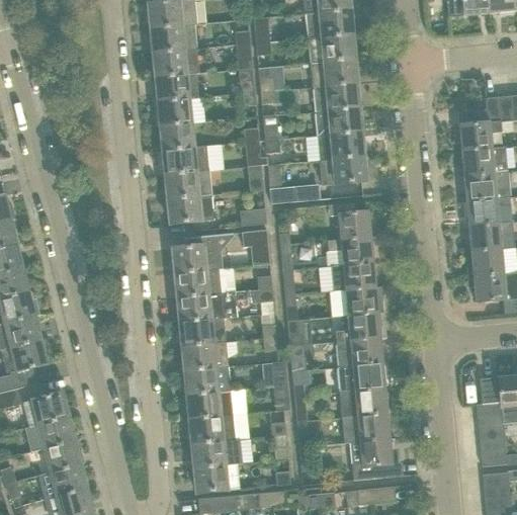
[(170,0),(148,2),(151,27),(194,23),(197,22),(195,0),(170,0)]
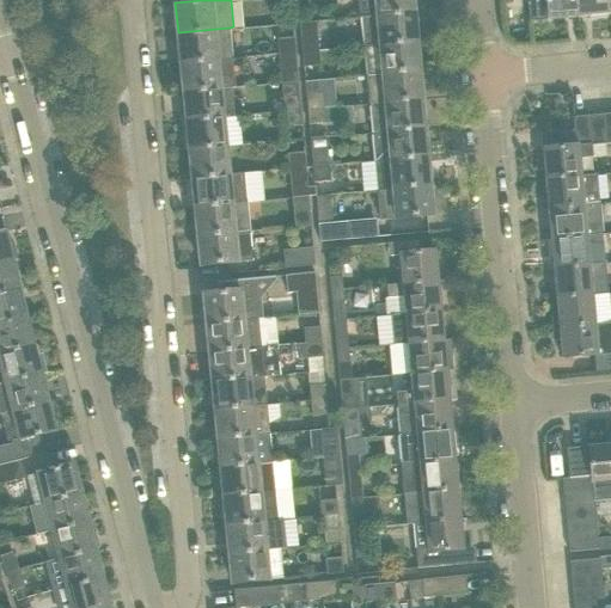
[(378,13),(414,11),(413,0),(356,0),(359,16),(378,13)]
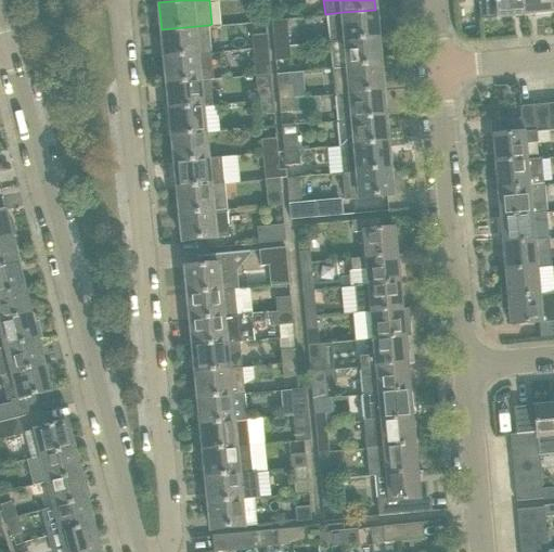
[(478,0),(480,17),(525,13),(523,0),(478,0)]
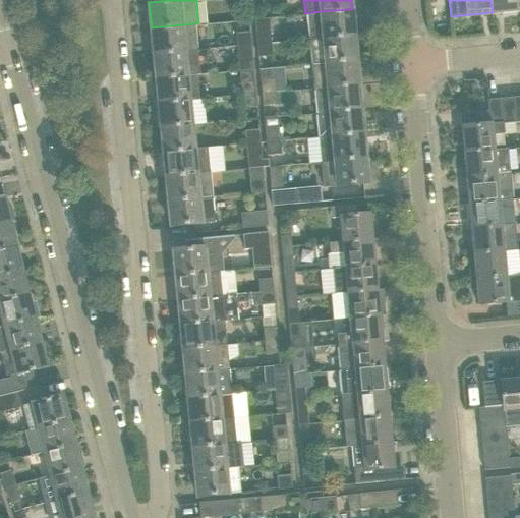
[(518,9),(517,0),(490,0),(493,12),(518,9)]
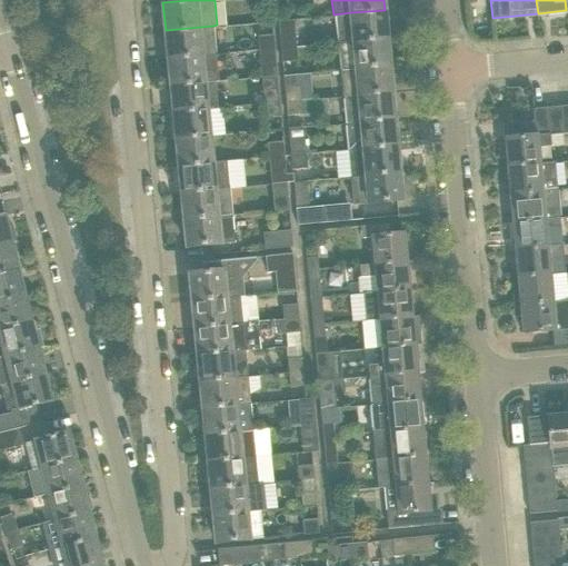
[(351,12),(354,39),(388,37),(385,10),(351,12)]
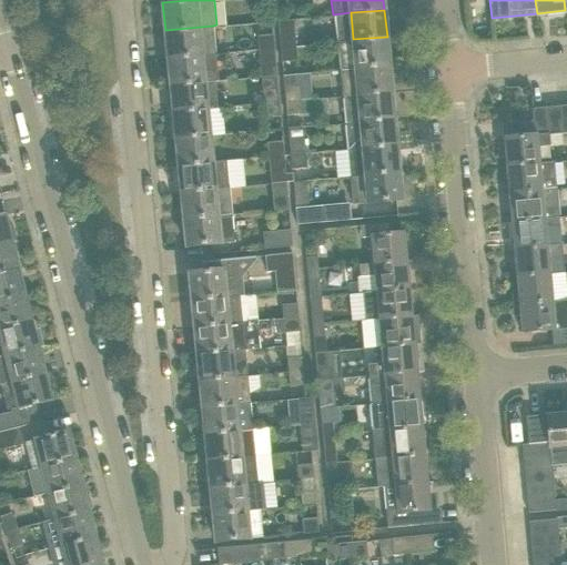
[(216,52),(213,26),(165,30),(168,57),(216,52)]
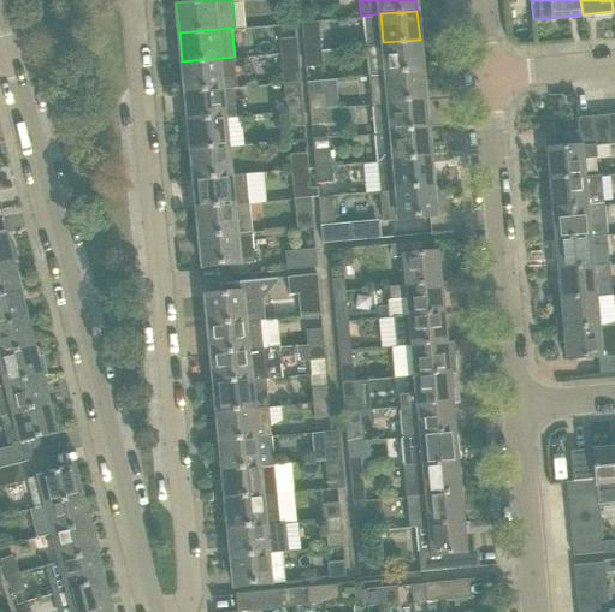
[(305,49),(320,48),(319,33),(303,35),(305,49)]
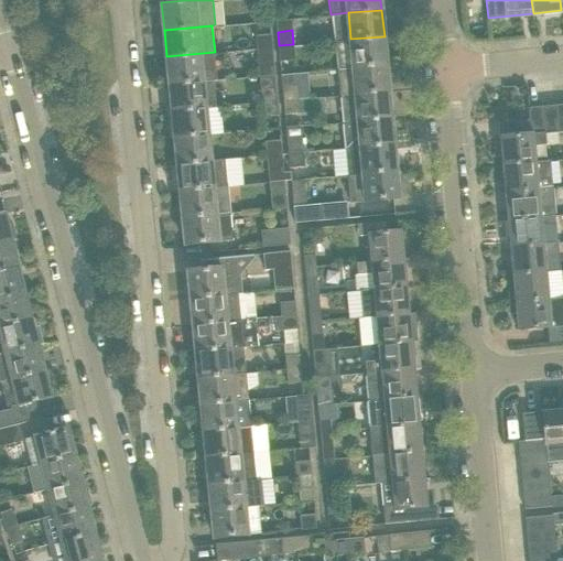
[(257,47),(272,46),(271,32),(256,34),(257,47)]
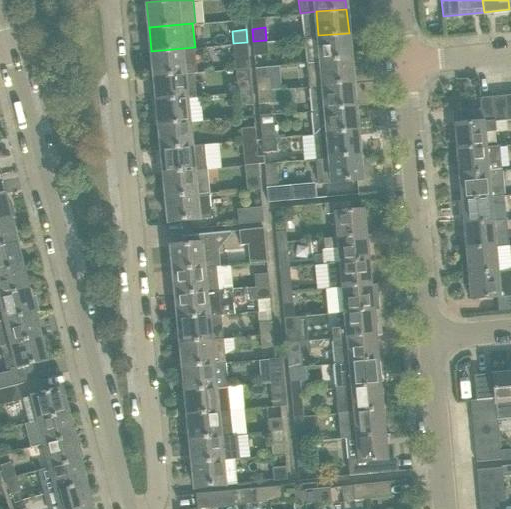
[(351,57),(349,33),(318,35),(303,37),(305,61),(351,57)]
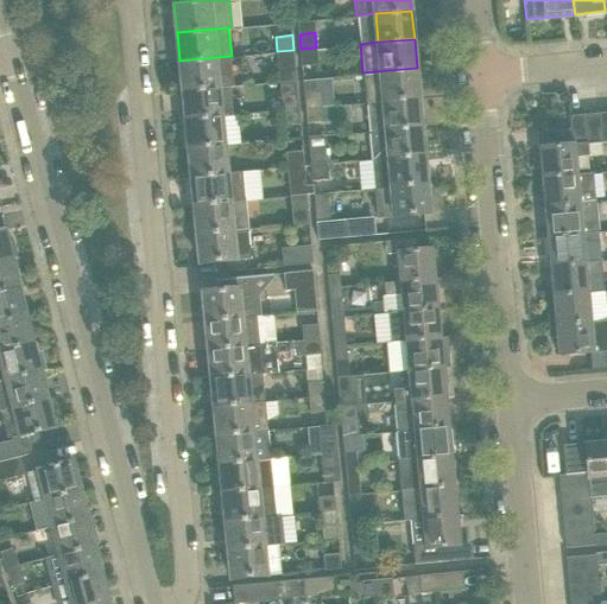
[(316,48),(301,49),(302,64),(318,63),(316,48)]
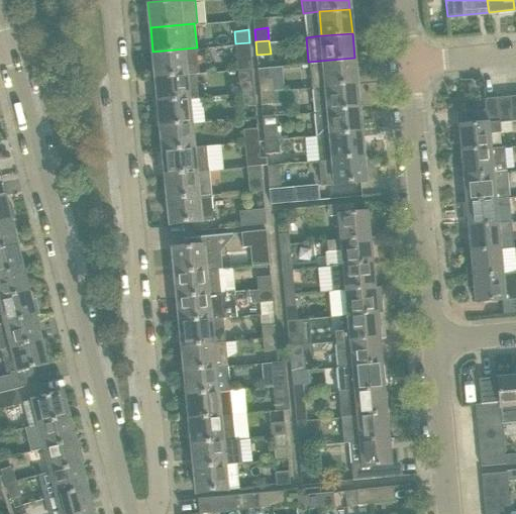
[(251,67),(249,42),(235,43),(237,68),(251,67)]
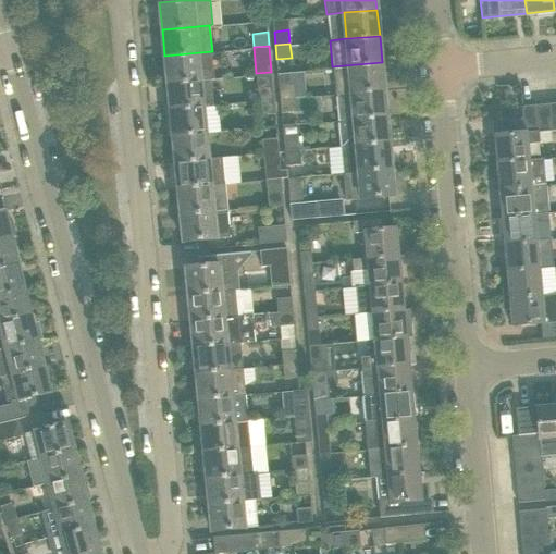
[(214,77),(212,51),(164,56),(168,82),(214,77)]
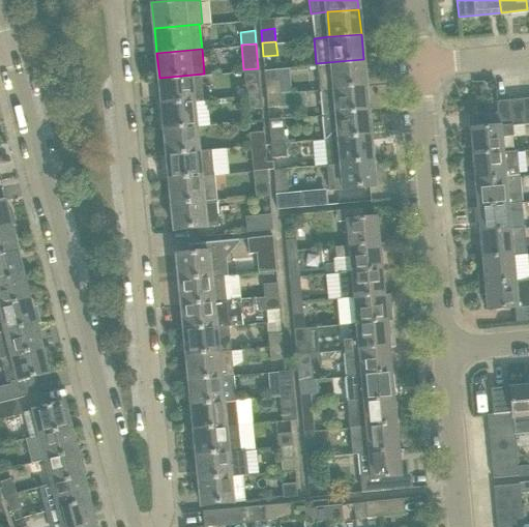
[(363,59),(316,63),(318,88),(365,84),(363,59)]
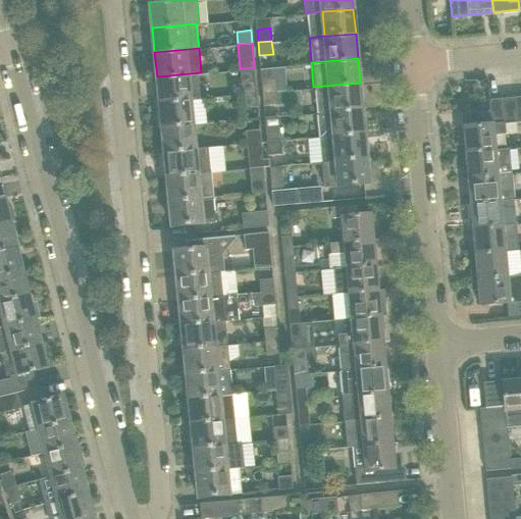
[(257,92),(254,67),(240,68),(243,93),(257,92)]
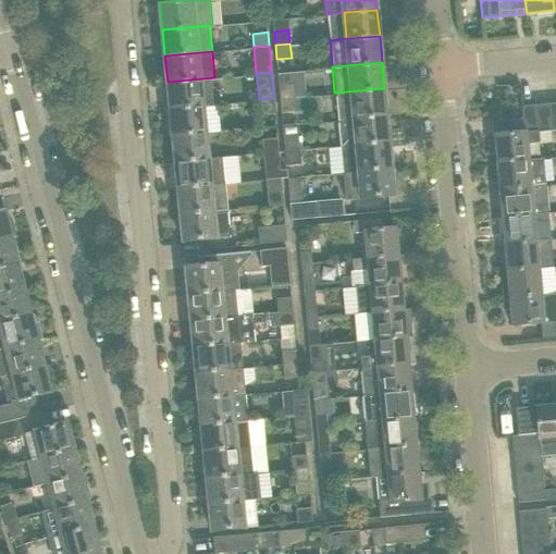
[(214,77),(168,82),(170,108),(204,105),(213,103),(211,78),(214,77)]
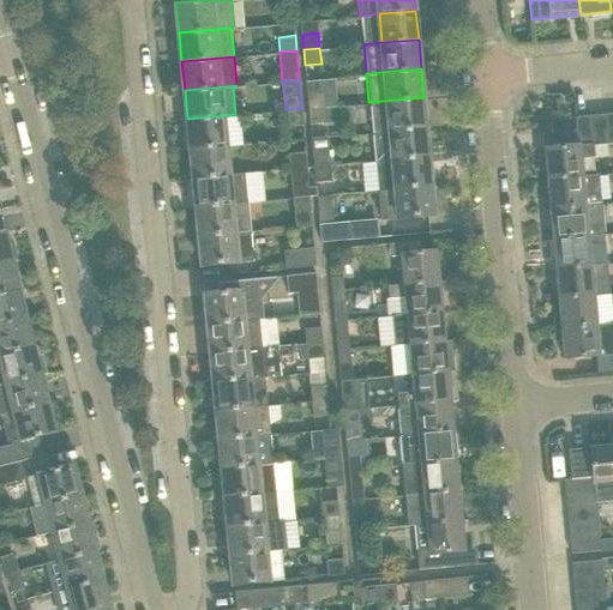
[(310,108),(325,107),(324,91),(308,92),(310,108)]
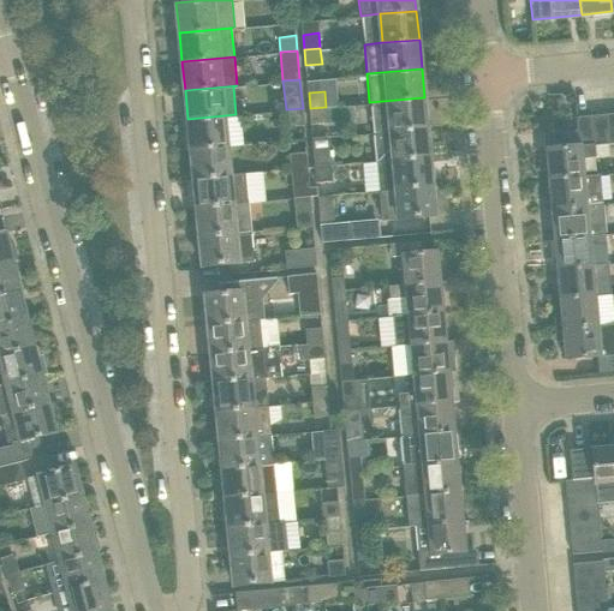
[(424,97),(369,102),(373,131),(427,126),(424,97)]
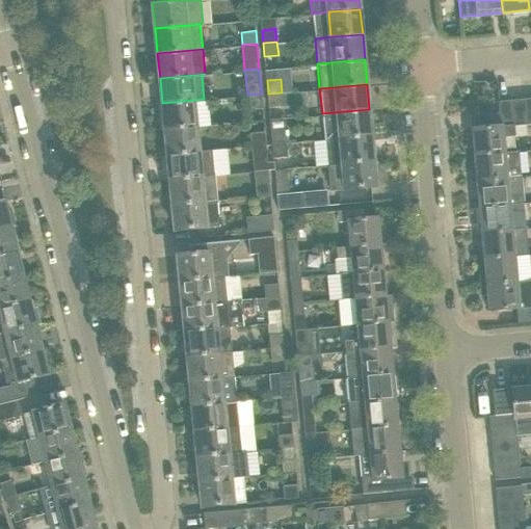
[(283,105),(282,93),(268,94),(269,106),(283,105)]
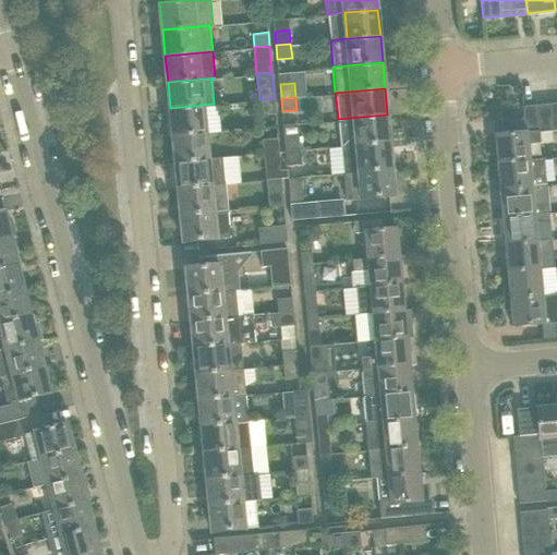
[(276,112),(275,98),(259,99),(261,113),(276,112)]
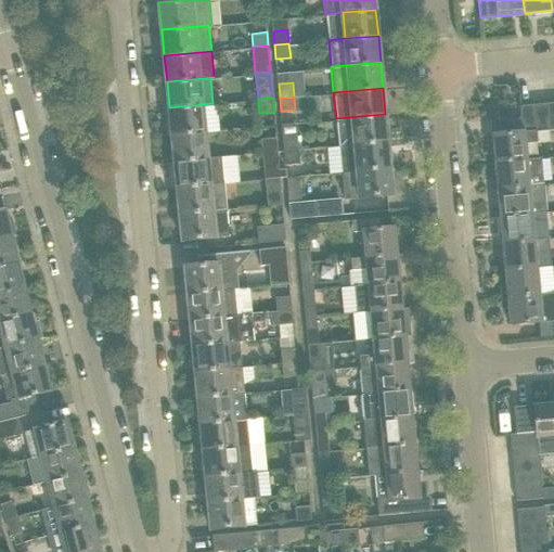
[(532,102),(535,128),(536,130),(538,129),(548,129),(545,101),(532,102)]
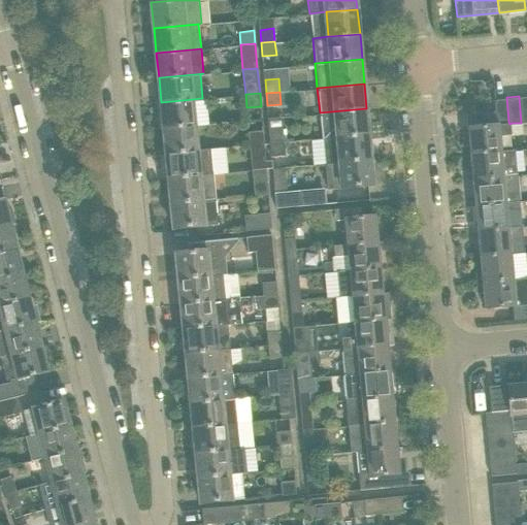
[(508,122),(506,97),(495,98),(497,123),(508,122)]
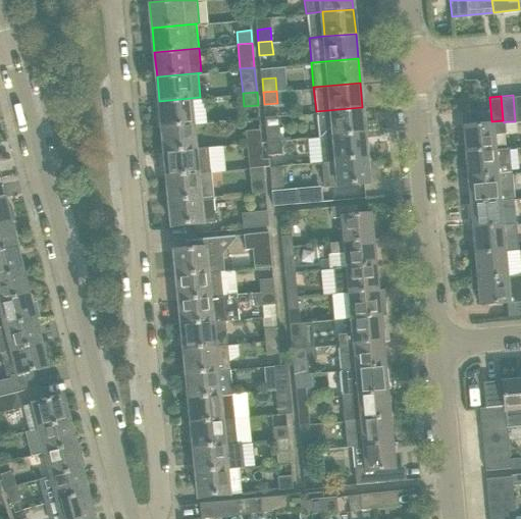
[(191,98),(159,101),(155,102),(157,118),(161,117),(161,125),(194,122),(191,98)]
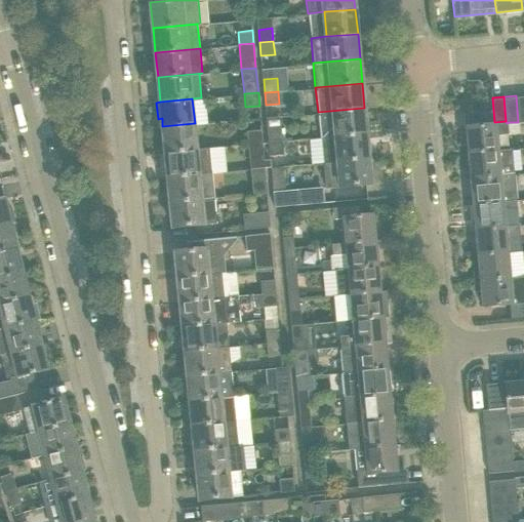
[(364,108),(318,112),(320,136),(367,132),(364,108)]
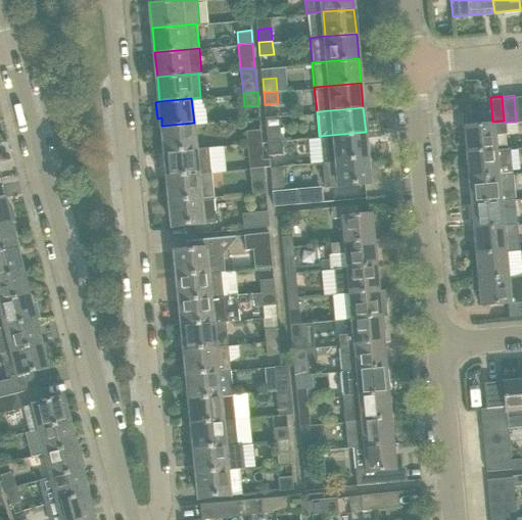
[(504,121),(492,122),(464,125),(466,150),(497,148),(495,132),(507,131),(507,122),(505,123),(504,121)]
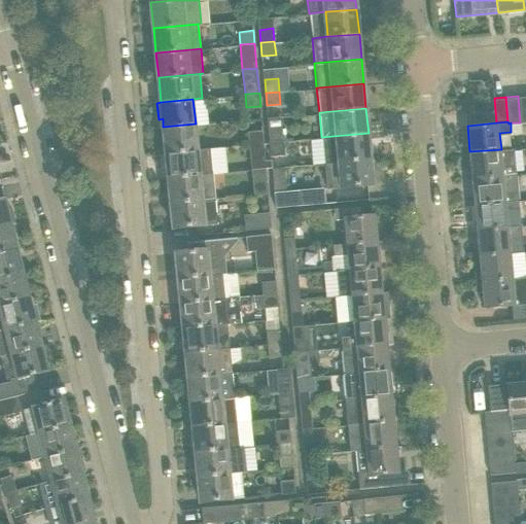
[(198,148),(196,124),(163,127),(166,151),(198,148)]
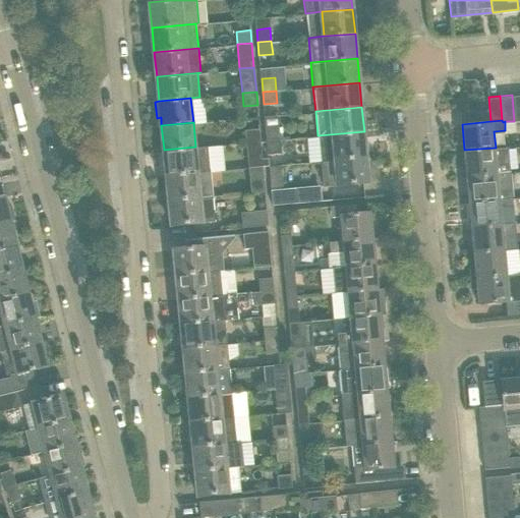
[(280,124),(266,125),(268,140),(281,138),(280,124)]
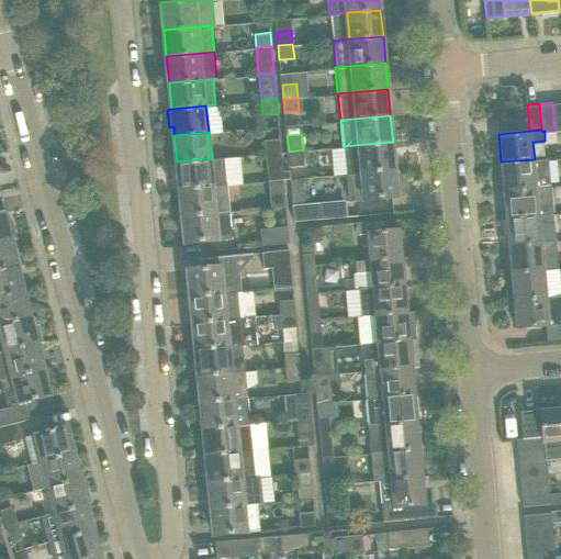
[(267,154),(281,152),(279,138),(265,140),(267,154)]
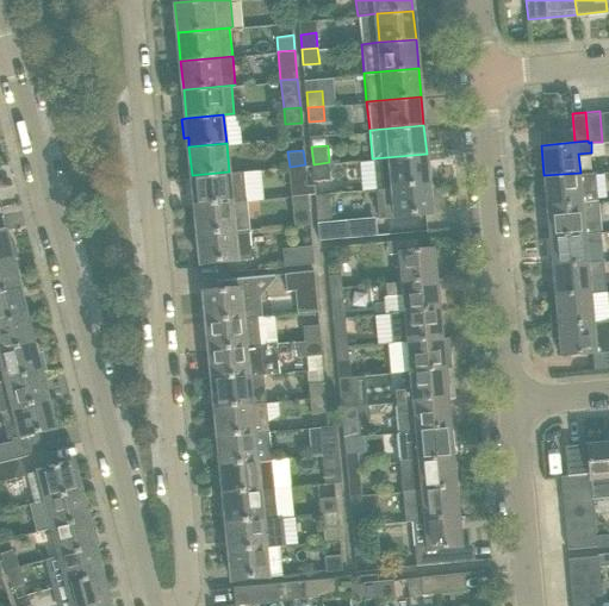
[(429,182),(427,154),(372,158),(374,187),(429,182)]
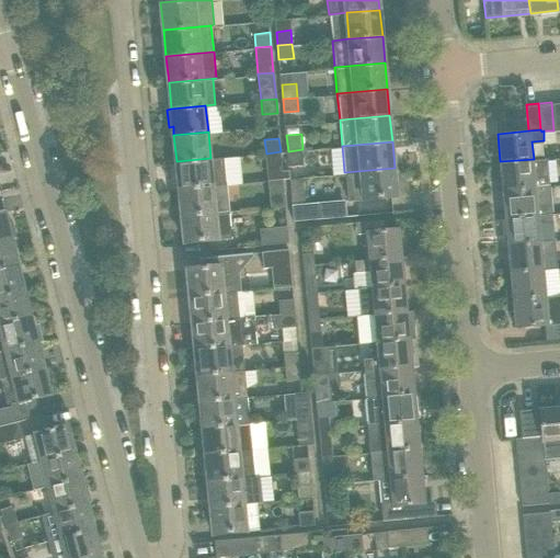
[(304,162),(303,149),(288,151),(289,162),(304,162)]
